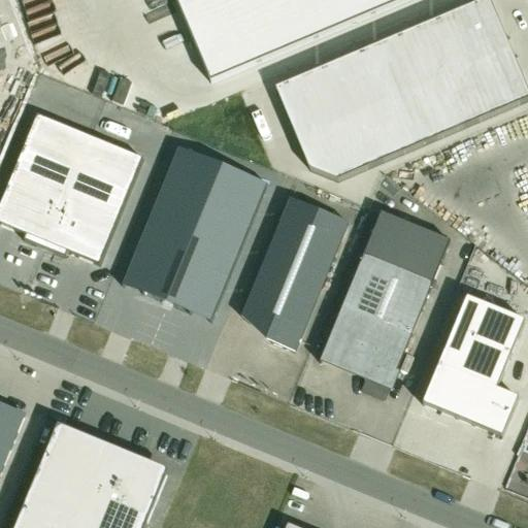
[(178,0),(217,88),(421,0),(178,0)]
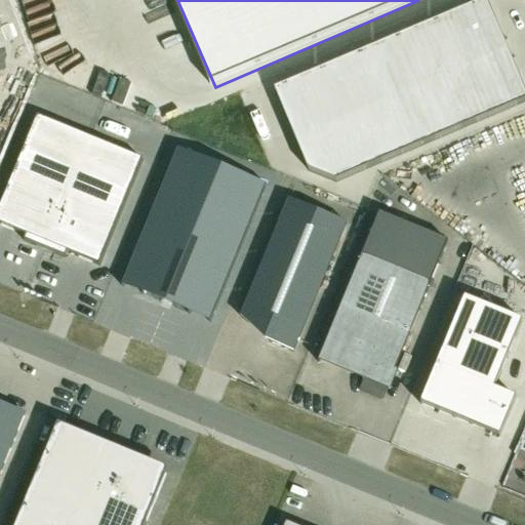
[(524,105),(524,0),(473,0),(286,81),(333,189),(524,105)]
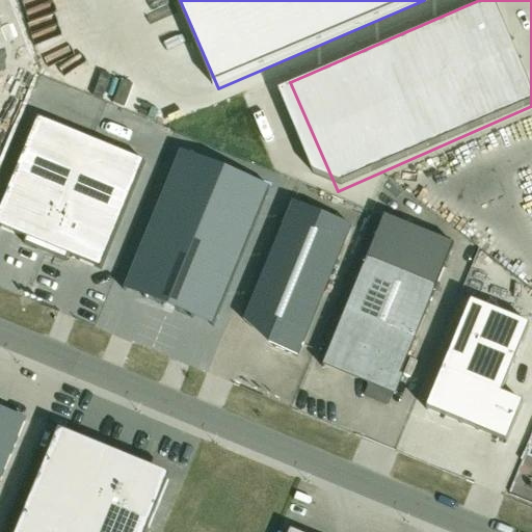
[(144,151),(52,113),(4,234),(26,243),(22,253),(57,266),(61,256),(97,270),(144,151)]
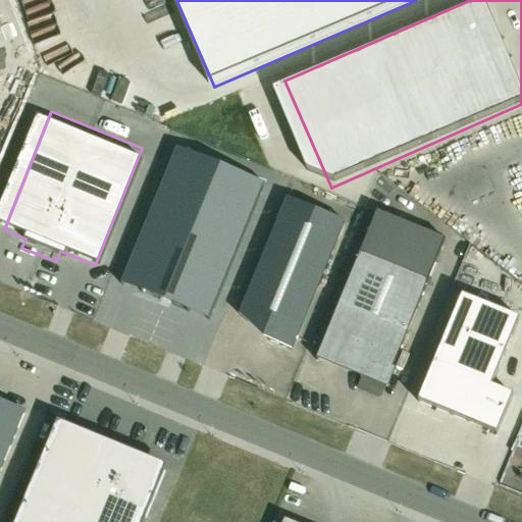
[(209,321),(265,186),(258,183),(258,185),(243,178),(244,176),(198,158),(198,159),(183,153),(183,152),(176,149),(120,285),(122,286),(124,282),(128,283),(128,282),(144,289),(142,294),(144,295),(145,292),(188,309),(187,312),(189,313),(191,308),(206,314),(205,315),(209,317),(207,321),(209,321)]
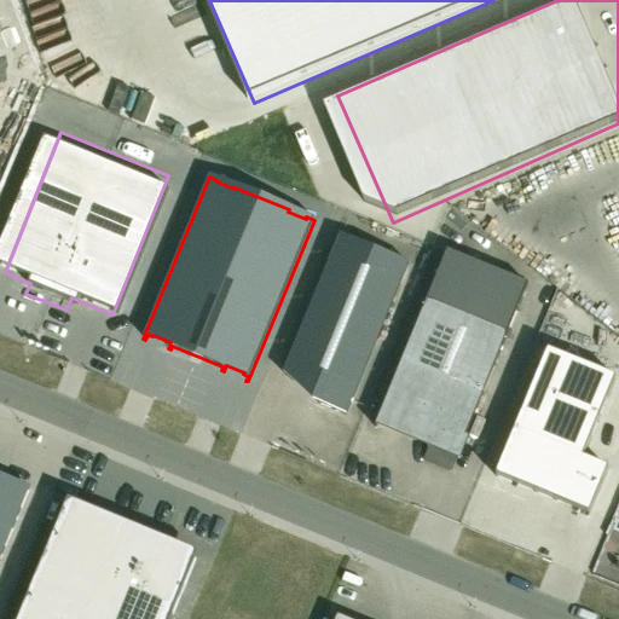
[(409,264),(341,236),(284,375),(287,375),(291,362),(330,377),(319,405),(345,416),(346,417),(409,264)]
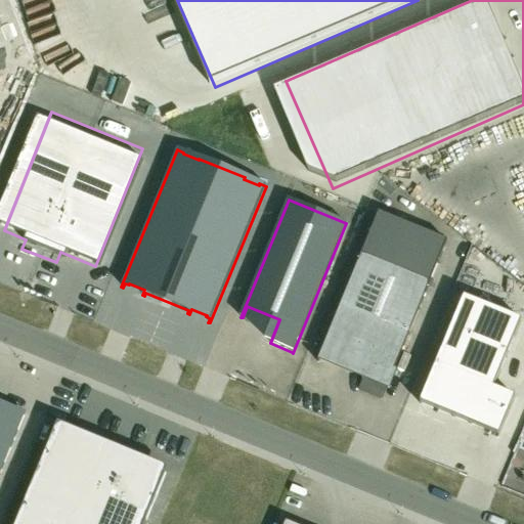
[(396,367),(430,285),(447,242),(379,214),(361,256),(317,362),(321,364),(323,360),(360,376),(358,380),(362,381),(363,377),(388,387),(394,372),(397,373),(399,369),(396,367)]
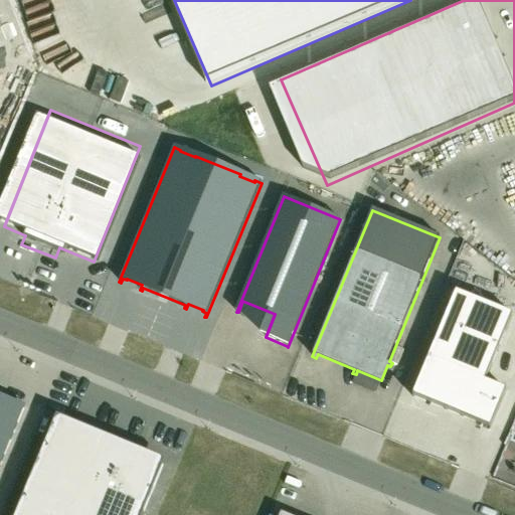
[(506,326),(464,310),(422,407),(487,430),(498,403),(476,396),(506,326)]
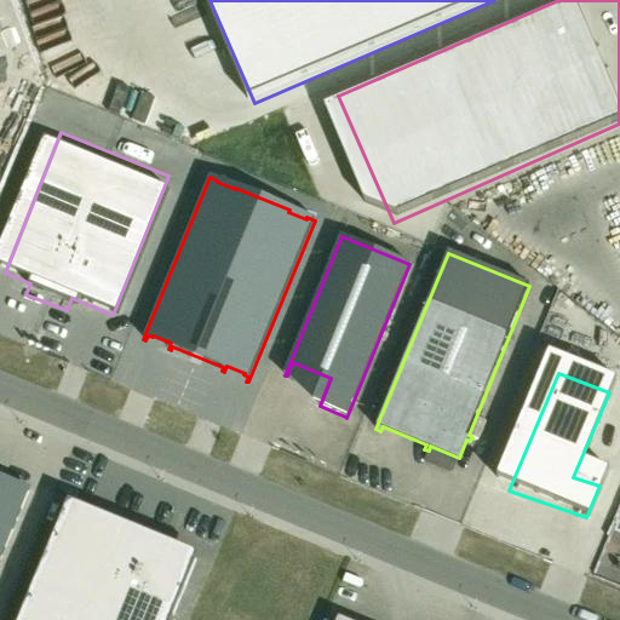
[(0,555),(27,491),(0,478),(0,555)]
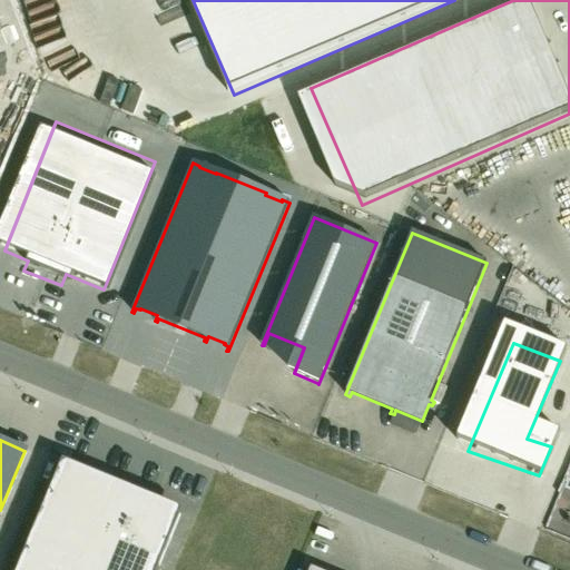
[(18,569),(157,569),(158,569),(158,568),(179,516),(118,490),(110,510),(55,487),(65,463),(62,462),(18,569)]
